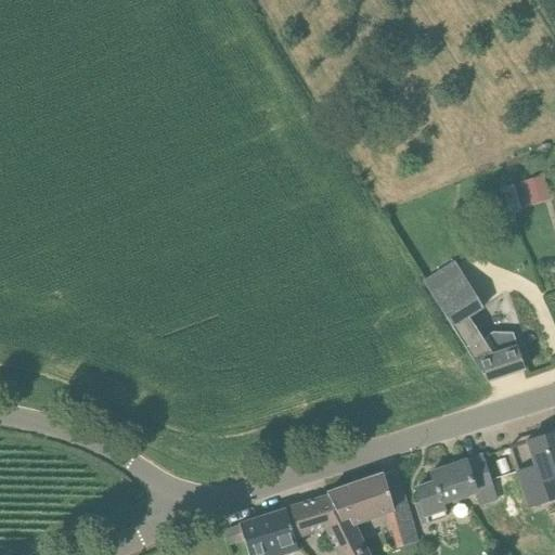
[(526,209),(549,203),(541,176),(518,183),(526,209)]
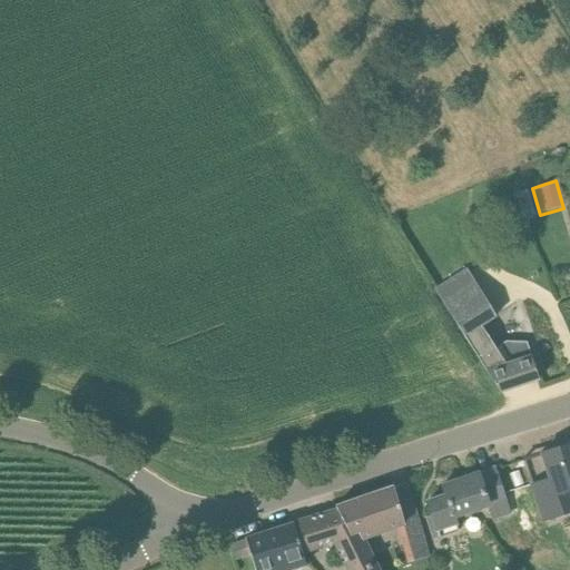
[(519,218),(536,214),(529,192),(512,197),(519,218)]
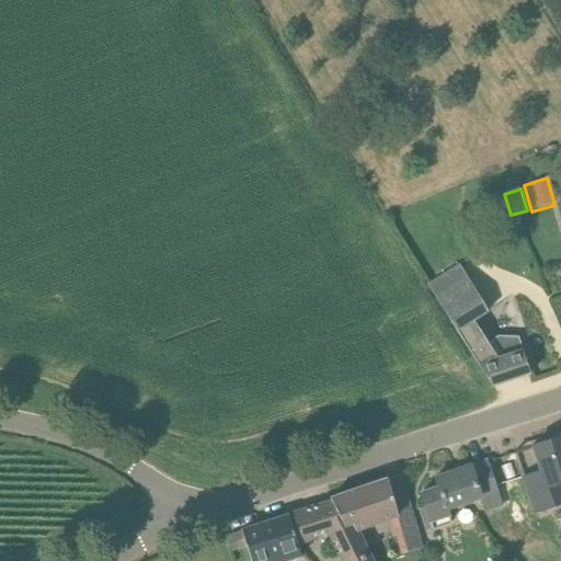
[(474,321),(489,312),(461,267),(428,289),(492,387),(530,374),(518,336),(497,336),(488,343),(474,321)]
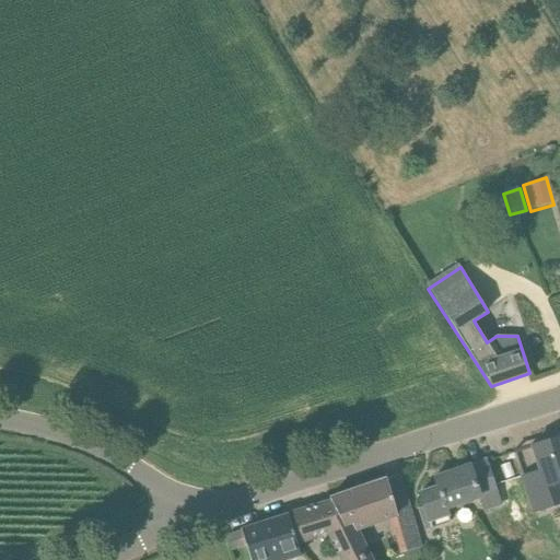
[(539,464),(522,469),(536,512),(559,503),(559,421),(529,431),(539,464)]
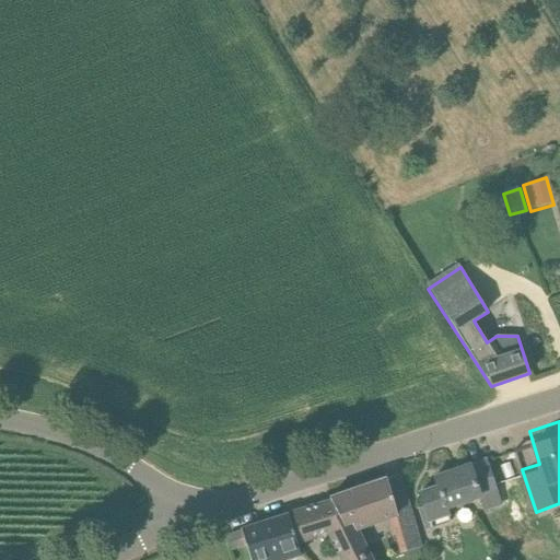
[(434,477),(438,488),(420,493),(424,506),(418,509),(424,531),(431,529),(452,523),(447,510),(479,500),(483,513),(503,508),(487,459),(434,477)]
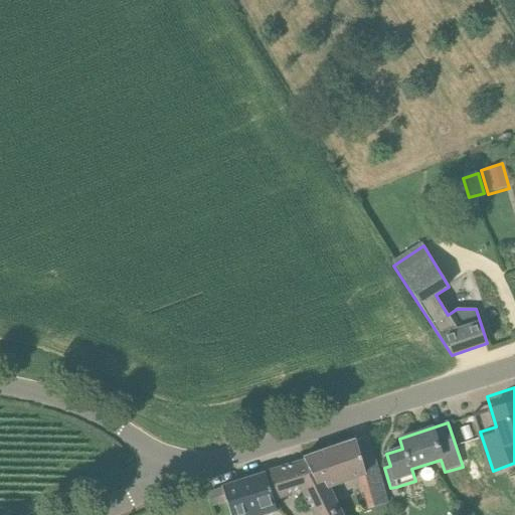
[(304,462),(315,485),(325,483),(328,490),(332,488),(366,476),(379,473),(373,454),(360,459),(353,440),(303,458),(304,462)]
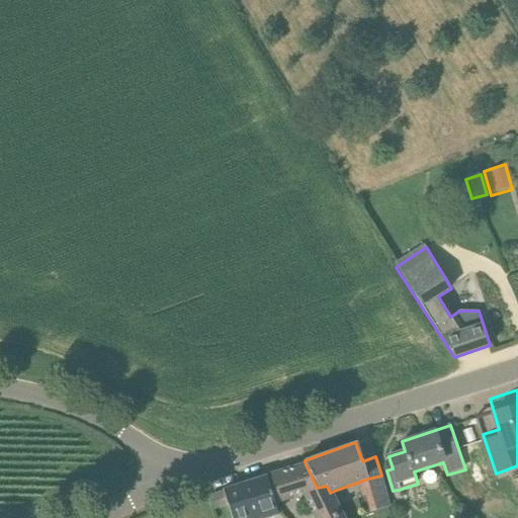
[(346,517),(334,491),(330,493),(327,486),(317,488),(306,464),(266,477),(275,505),(303,496),(314,517),(346,517)]
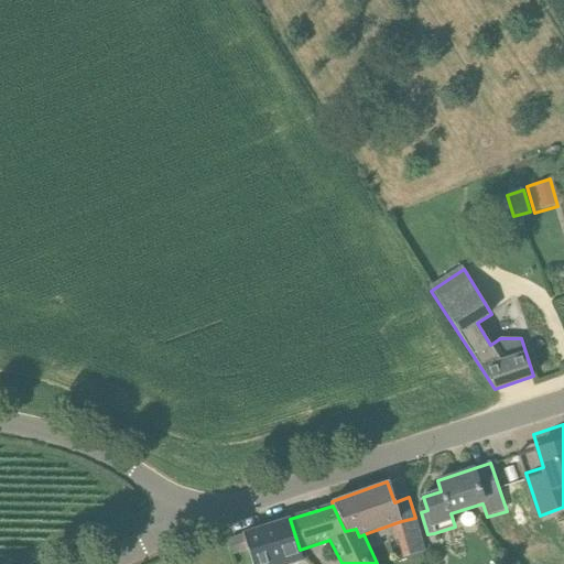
[(294,563),(303,562),(300,550),(290,519),(242,533),(243,535),(248,551),(252,563),(294,563)]
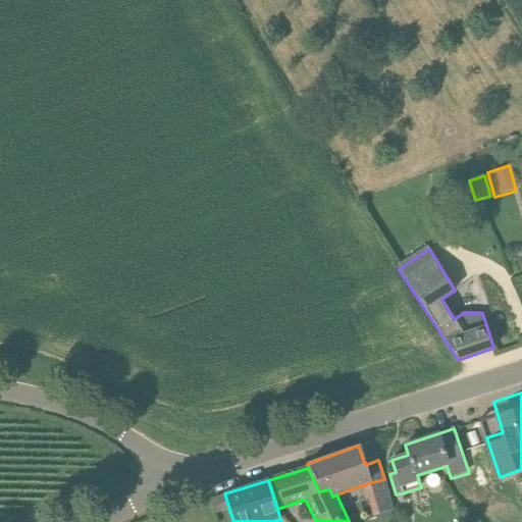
[(215,514),(229,510),(225,496),(211,501),(215,514)]
